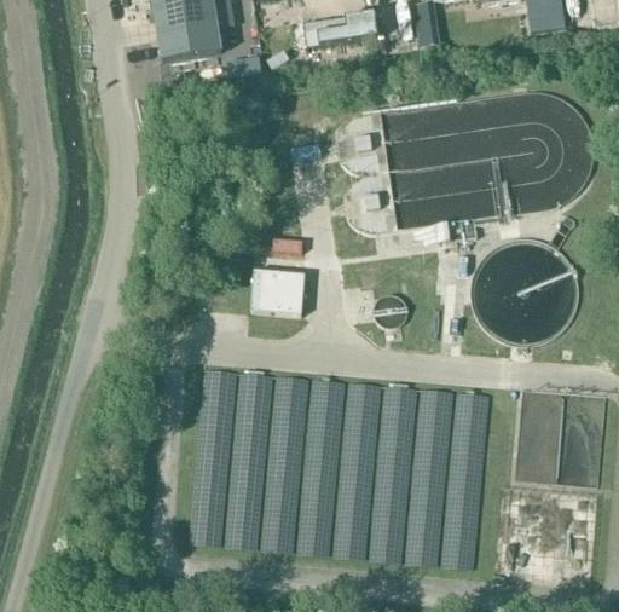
[(152,0),(163,61),(192,56),(220,51),(217,28),(235,24),(230,0),(152,0)]
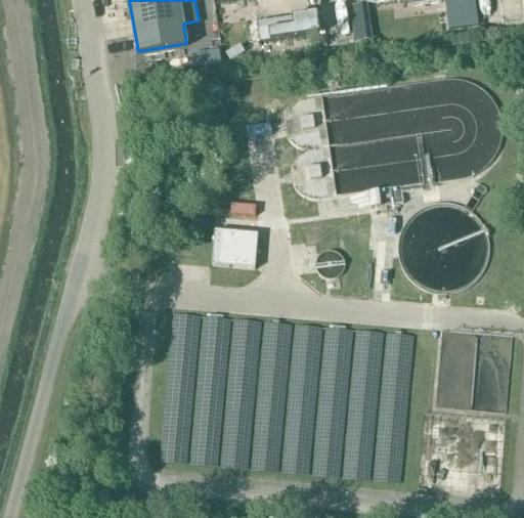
[(323,0),(326,37),(366,35),(364,0),(341,2),(341,0),(323,0)]
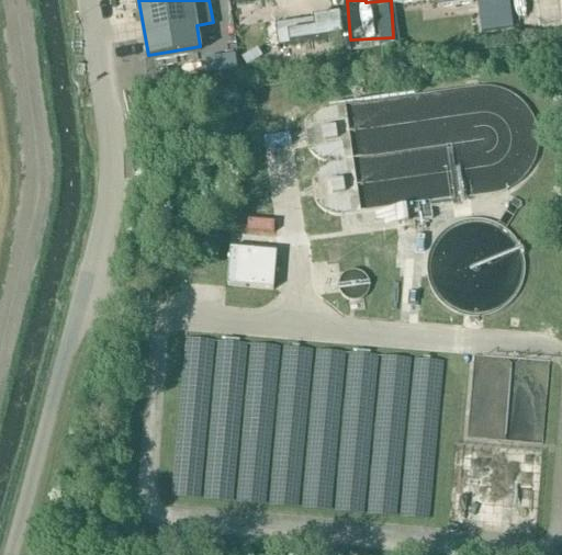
[(478,40),(505,36),(504,31),(514,30),(509,0),(481,0),(482,9),(474,10),(478,40)]
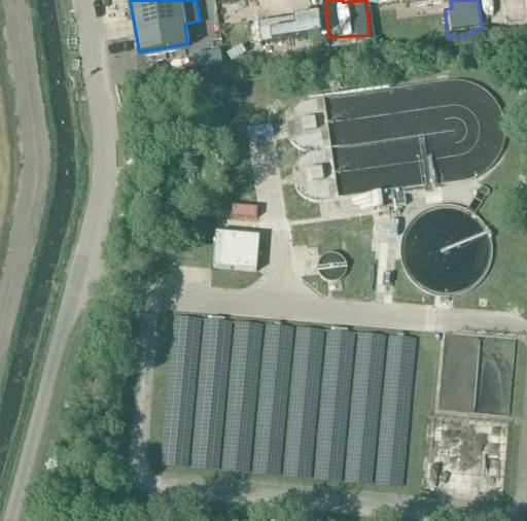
[(260,10),(261,32),(322,29),(321,7),(260,10)]
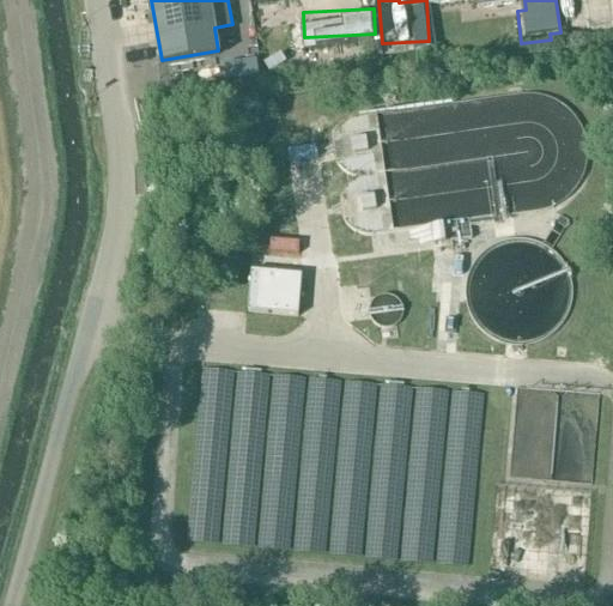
[(255,55),(223,60),(225,76),(258,71),(255,55)]
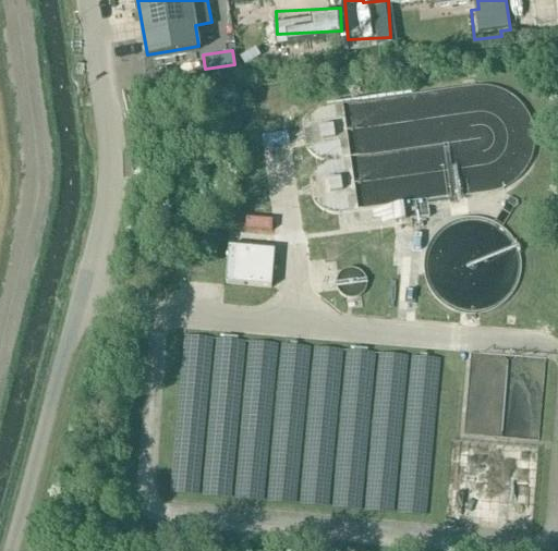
[(271,282),(275,246),(229,242),(226,279),(271,282)]
